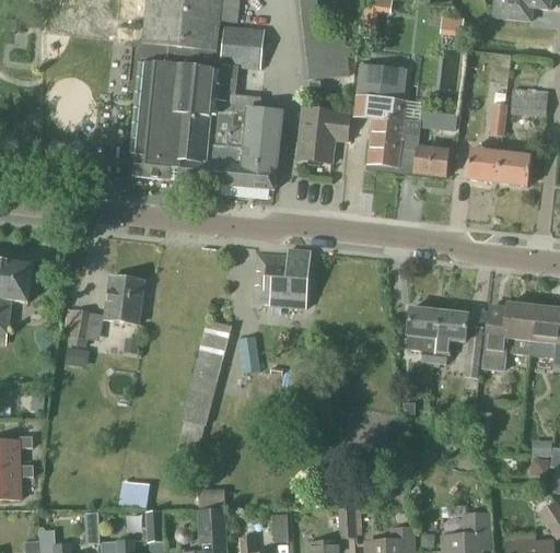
[(0,0),(0,7),(13,9),(14,0),(0,0)]
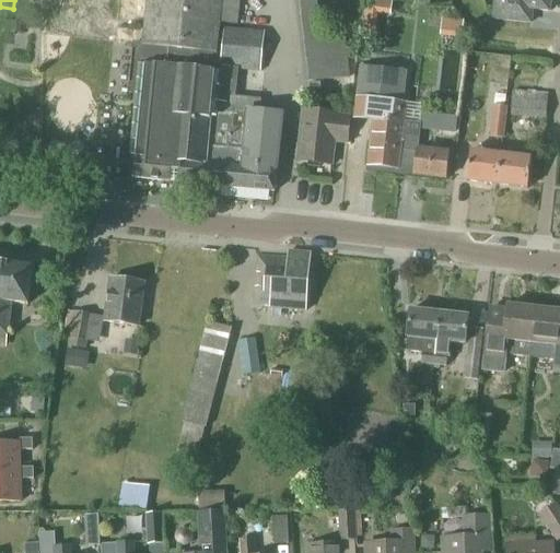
[(232,0),(232,8),(228,8),(228,22),(232,22),(232,25),(272,25),(273,0),(232,0)]
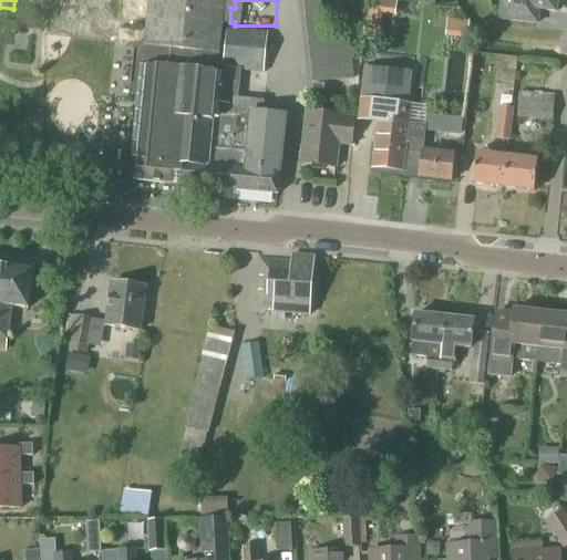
[(362,76),(359,27),(332,28),(330,0),(313,0),(318,79),(362,76)]
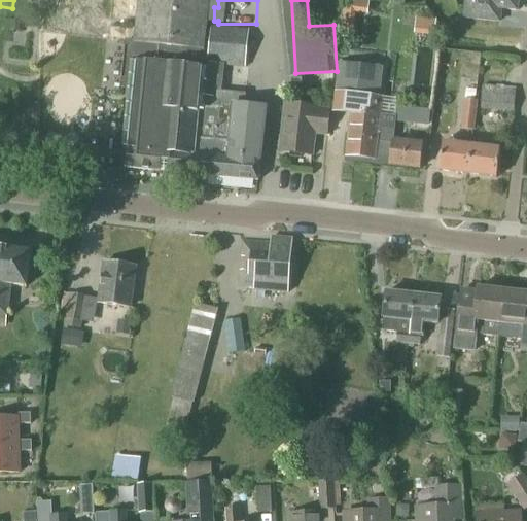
[(357,0),(356,7),(367,8),(369,0),(357,0)]
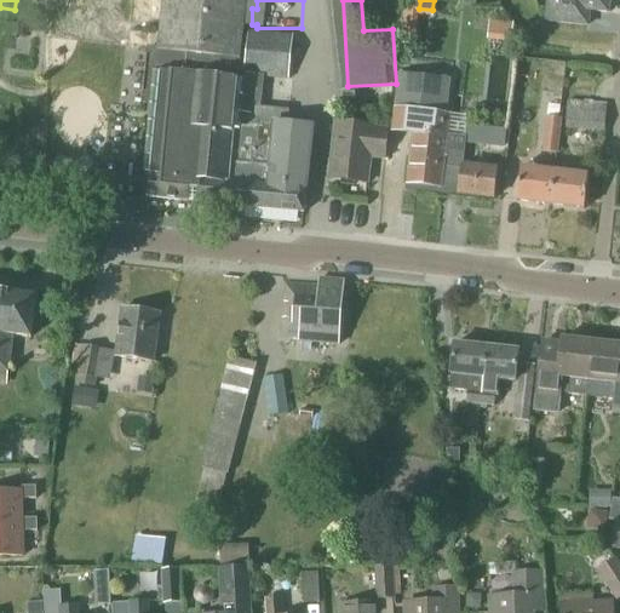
[(547,0),(546,16),(587,21),(589,5),(608,7),(608,0),(547,0)]
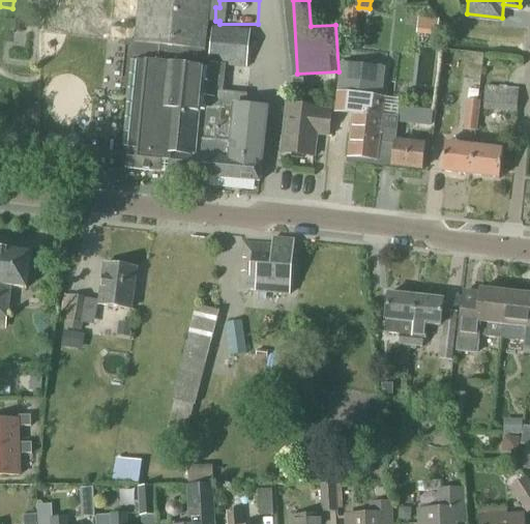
[(201,87),(205,45),(135,38),(126,37),(121,84),(123,85),(124,74),(135,75),(128,146),(126,165),(259,178),(259,174),(262,174),(264,172),(265,162),(264,159),(262,159),(267,105),(245,103),(246,90),(201,87)]
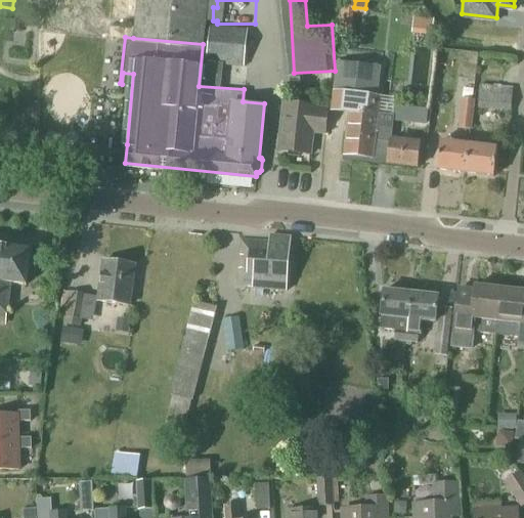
[(360,98),(376,99),(380,63),(337,58),(332,106),(349,109),(349,108),(359,110),(360,98)]
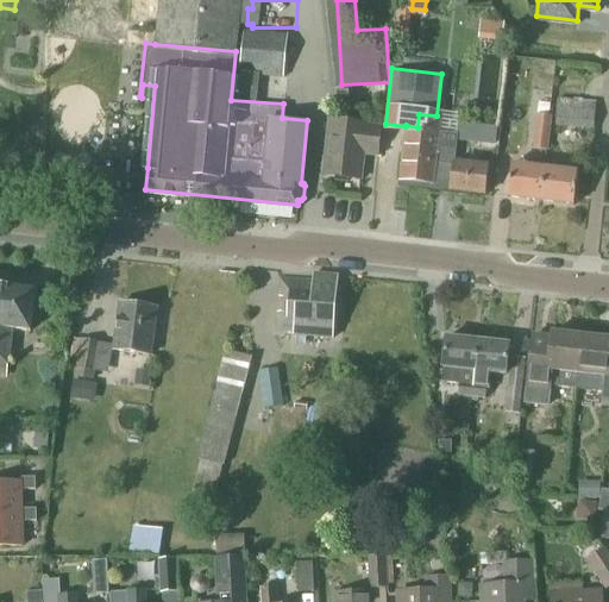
[(594,125),(596,96),(557,94),(556,121),(594,125)]
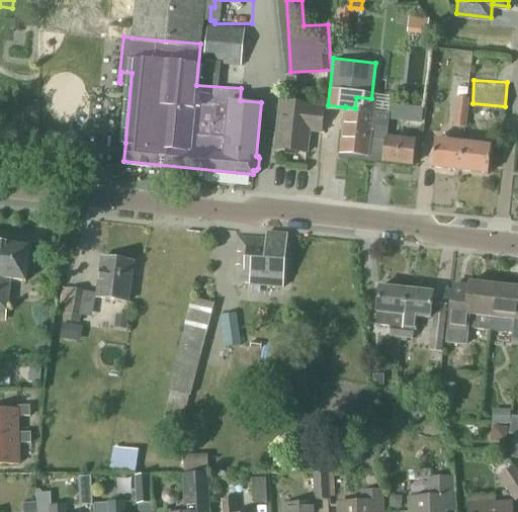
[(465,124),(469,95),(456,93),(452,122),(465,124)]
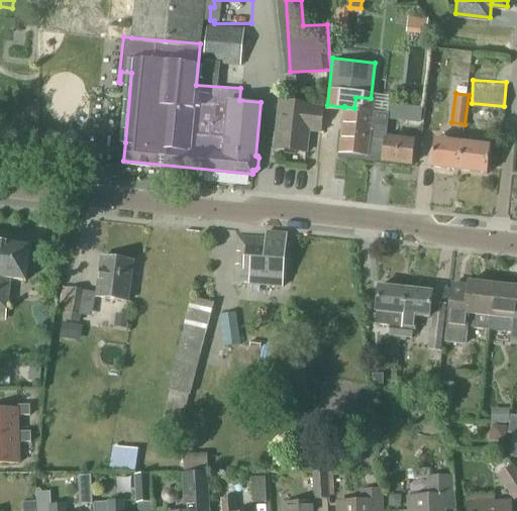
[(344,107),(339,149),(369,152),(369,150),(376,151),(380,110),(374,110),(370,109),(371,98),(355,97),(354,108),(344,106),(344,107)]
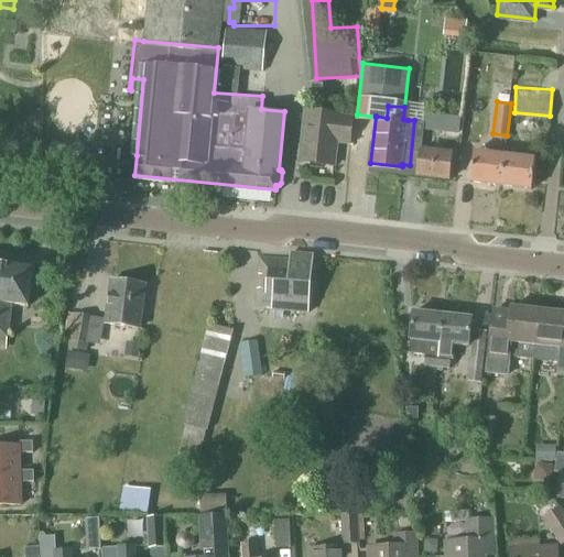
[(349,139),(353,113),(339,111),(305,107),(300,159),(333,162),(336,138),(349,139)]
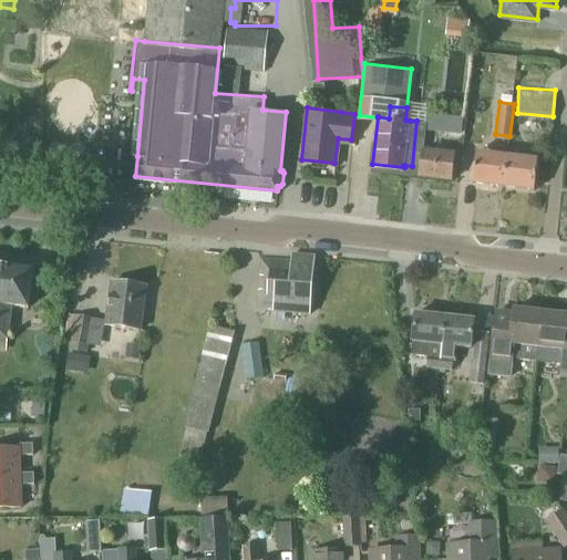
[(443,127),(445,111),(425,109),(424,122),(425,122),(424,125),(443,127)]
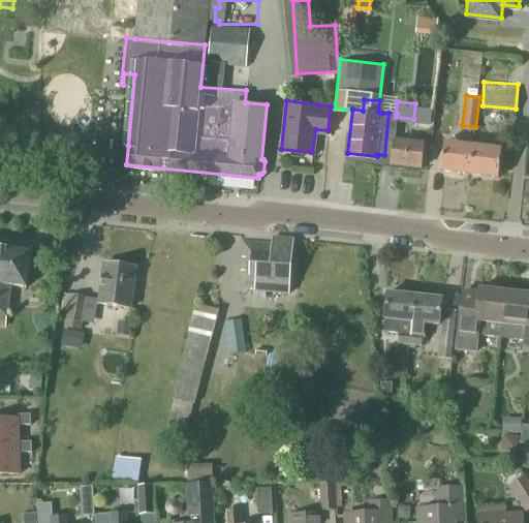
[(389,113),(384,155),(391,156),(391,161),(422,164),(424,142),(394,137),(396,117),(397,114),(396,114),(389,113)]
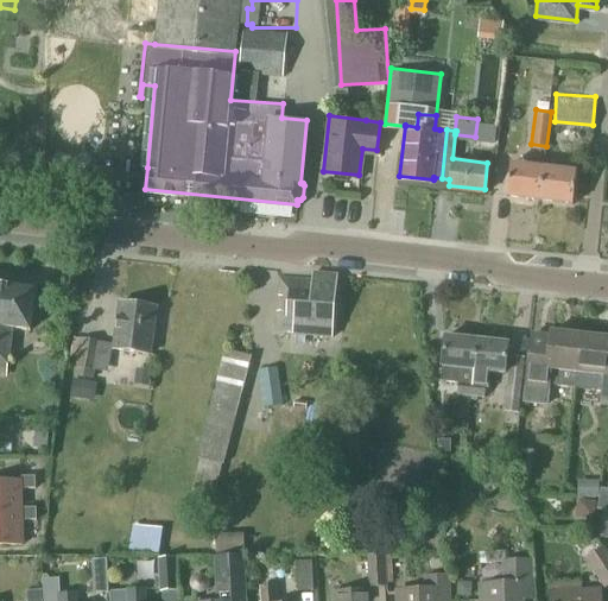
[(539,196),(543,164),(511,160),(506,193),(539,196)]
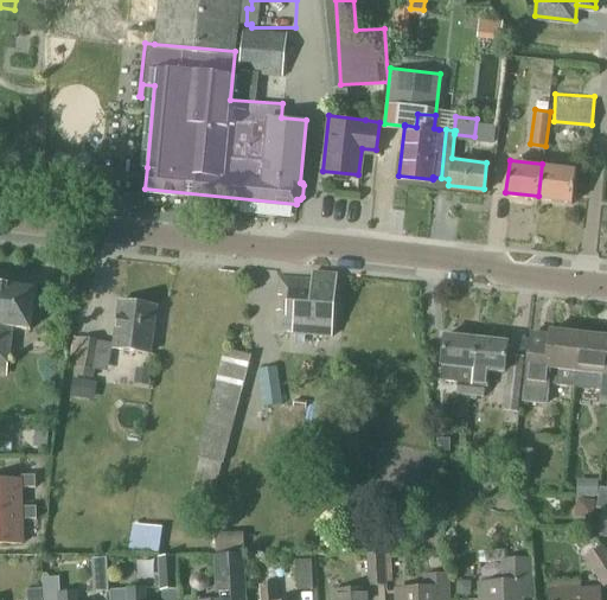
[(572,200),(575,167),(542,164),(538,196),(572,200)]
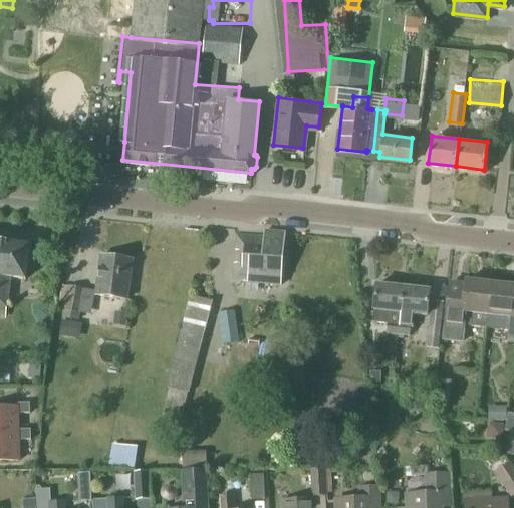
[(283,245),(284,229),(265,227),(264,233),(237,232),(236,246),(245,248),(245,258),(235,260),(234,275),(247,276),(247,278),(279,282),(281,262),(286,261),(288,248),(283,245)]
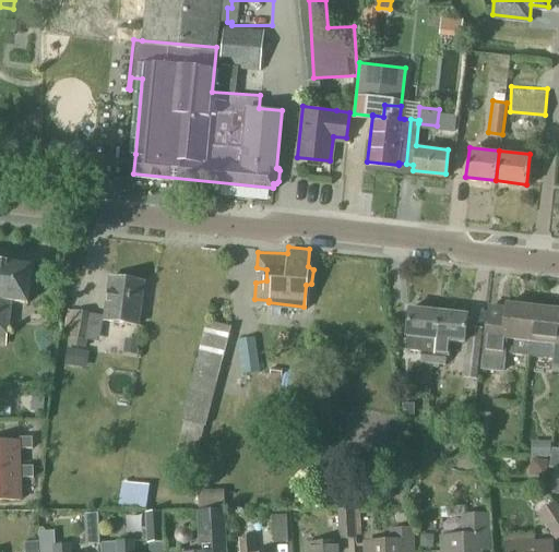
[(27,300),(32,263),(0,259),(0,342),(6,343),(7,331),(10,298),(27,300)]
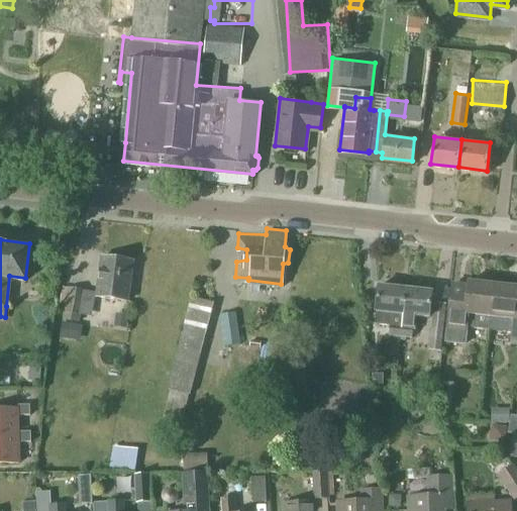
[(127,298),(132,258),(102,253),(97,294),(127,298)]
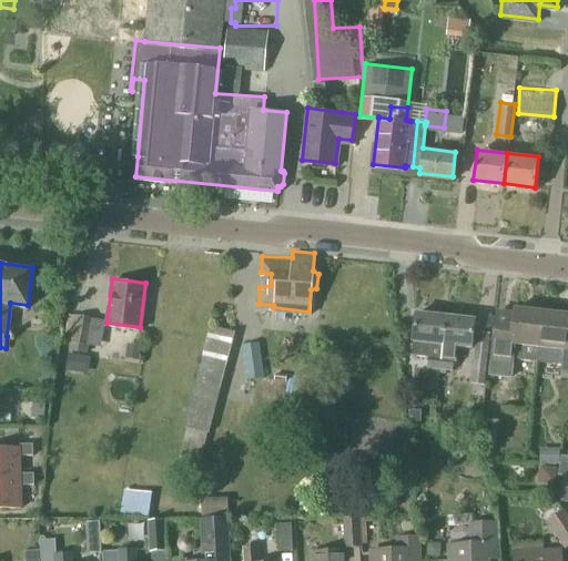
[(537,358),(543,309),(514,306),(514,308),(496,306),(488,373),(510,375),(513,355),(537,358)]
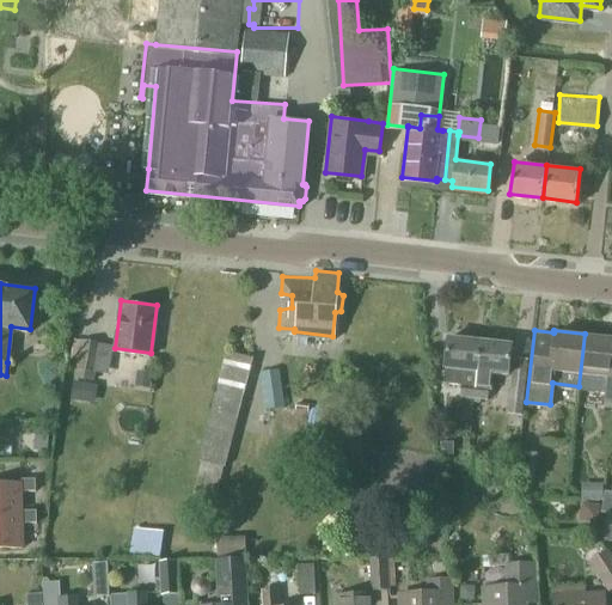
[(611,397),(611,335),(585,334),(579,386),(605,389),(605,397),(611,397)]
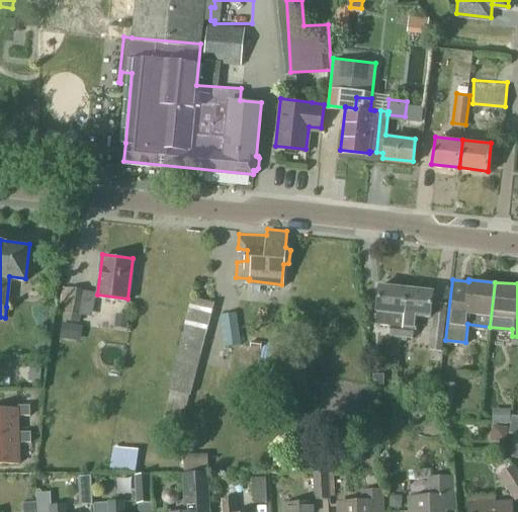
[(401,334),(406,286),(379,283),(376,309),(375,321),(390,323),(389,332),(401,334)]
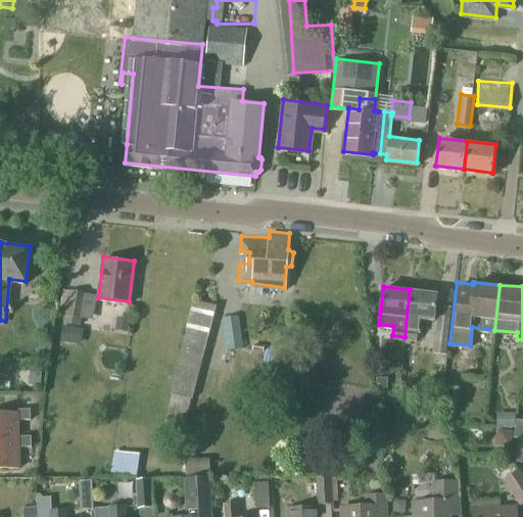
[(81,323),(86,290),(67,287),(62,320),(81,323)]
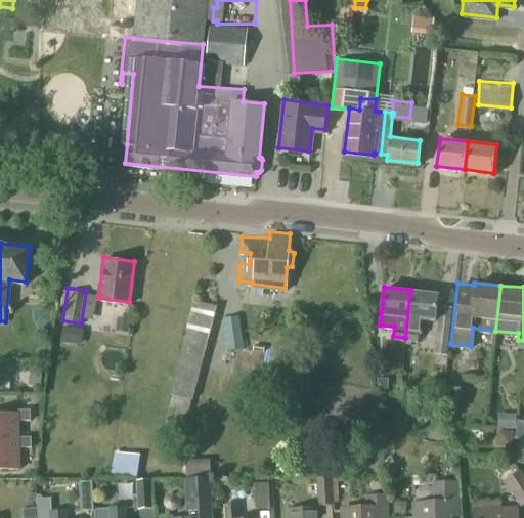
[(435,318),(437,293),(410,290),(405,338),(418,339),(419,329),(420,329),(422,316),(435,318)]
